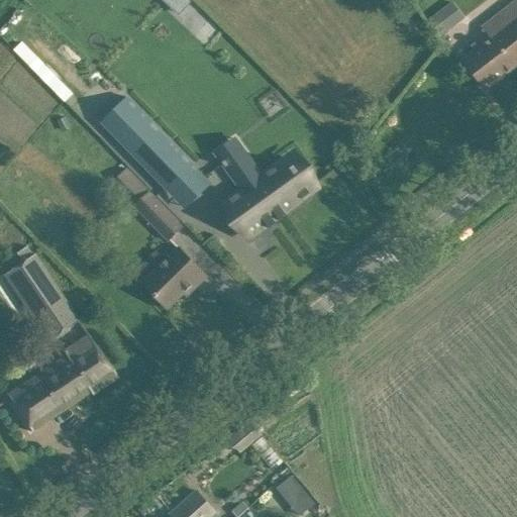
[(464,60),(474,72),(486,88),(516,64),(516,0),(484,27),(493,37),(464,60)]
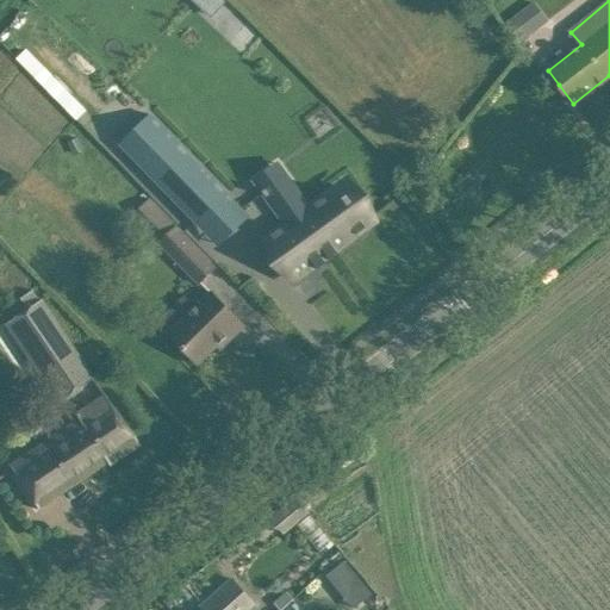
[(118,143),(194,221),(225,191),(148,113),(118,143)]
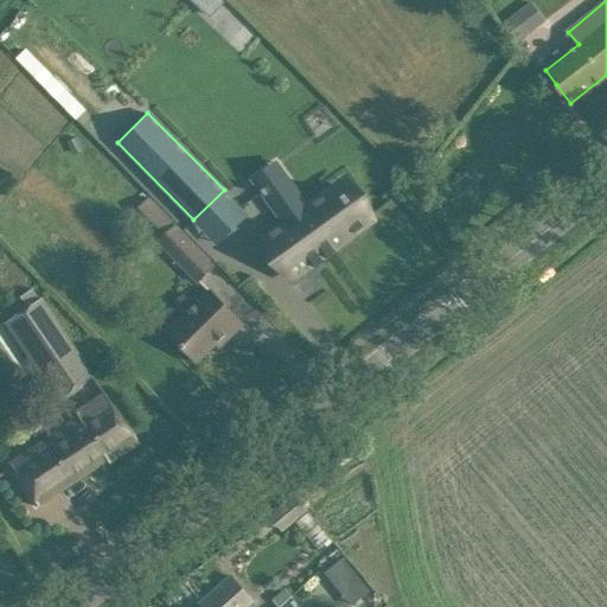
[(83,148),(77,136),(68,141),(72,153),(83,148)]
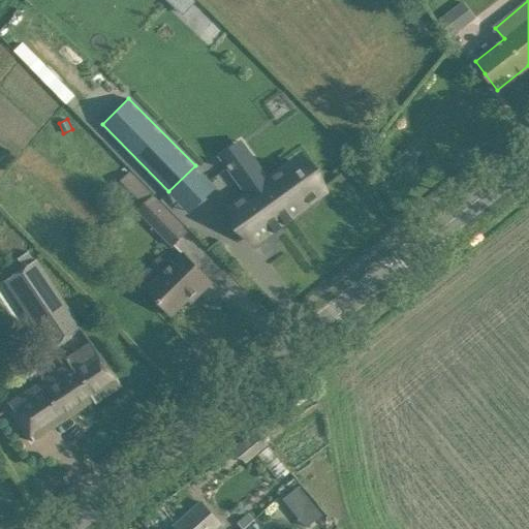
[(376,152),(365,152),(365,162),(376,162),(376,152)]
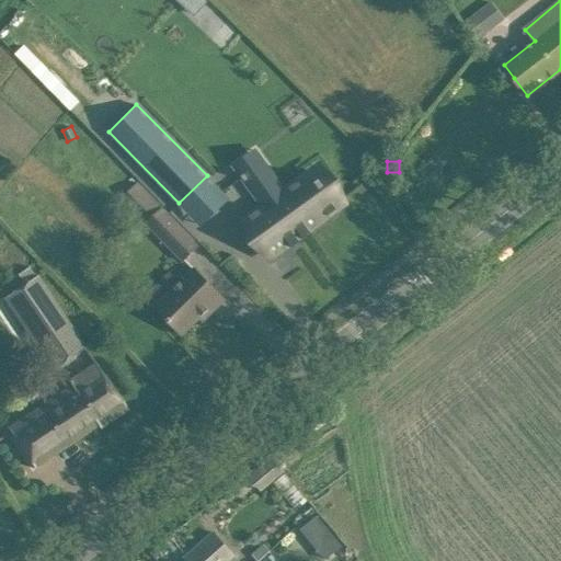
[(271,173),(251,187),(250,189),(263,206),(243,220),(270,258),(289,243),(293,248),(300,242),(297,238),(301,235),(305,239),(311,233),(309,229),(345,204),(329,181),(323,184),(319,180),(319,181),(311,171),(284,191),(271,173)]
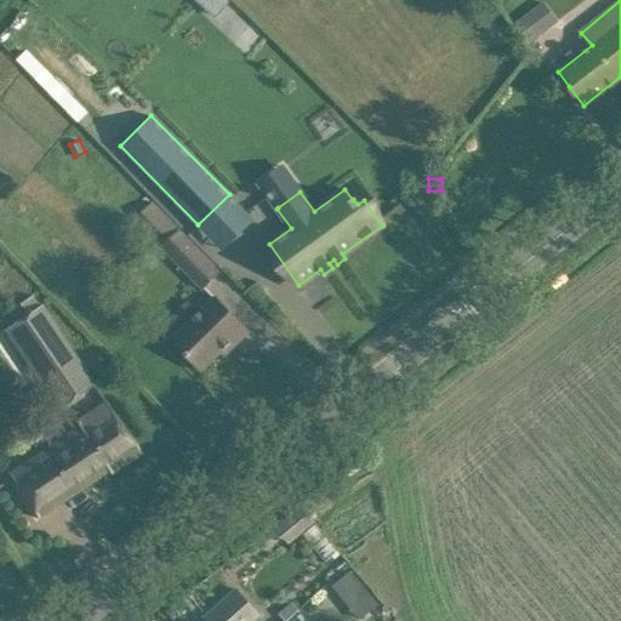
[(164,245),(161,246),(203,288),(220,271),(151,201),(136,216),(164,245)]
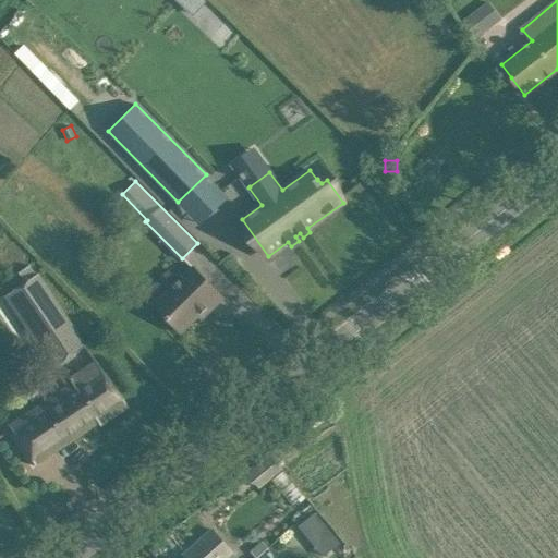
[(105,262),(116,263),(117,250),(105,249),(105,262)]
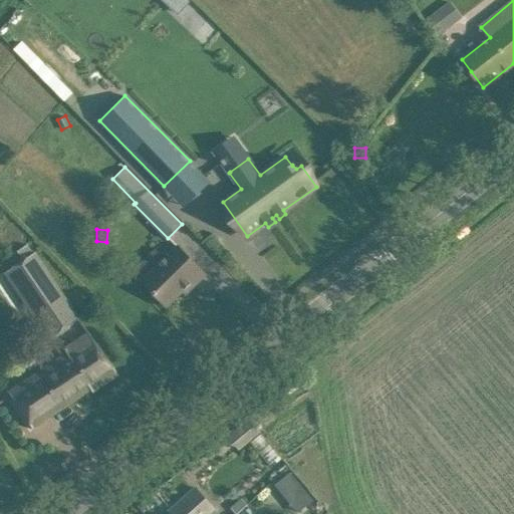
[(15,251),(21,261),(4,273),(48,340),(78,319),(34,253),(32,254),(26,244),(15,251)]
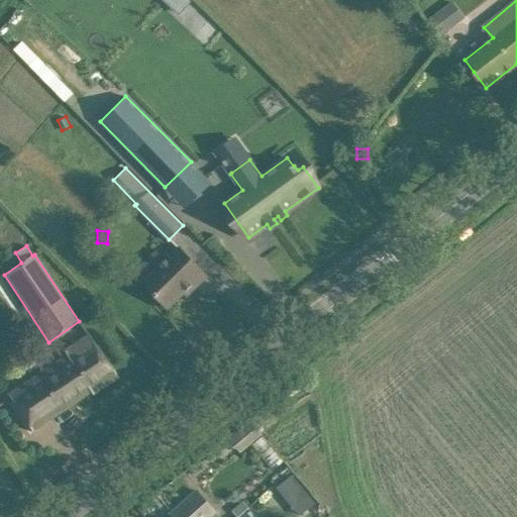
[(186,297),(195,288),(207,277),(178,246),(141,282),(153,295),(168,309),(184,294),(186,297)]
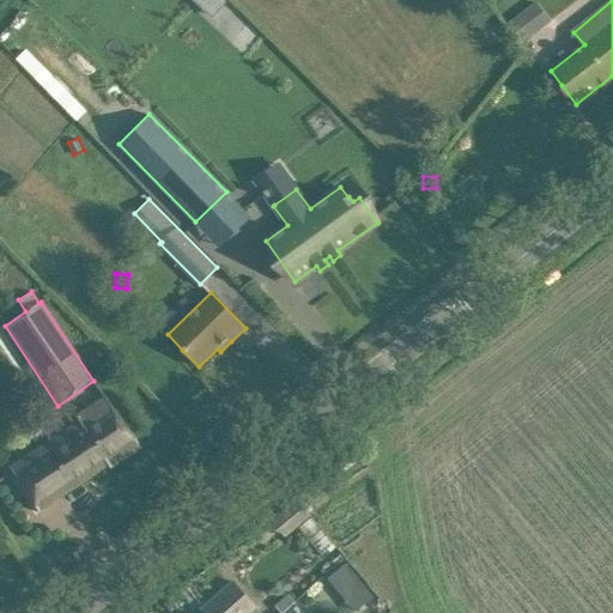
[(7,468),(23,492),(36,511),(105,465),(108,468),(138,448),(103,396),(73,417),(77,422),(7,468)]
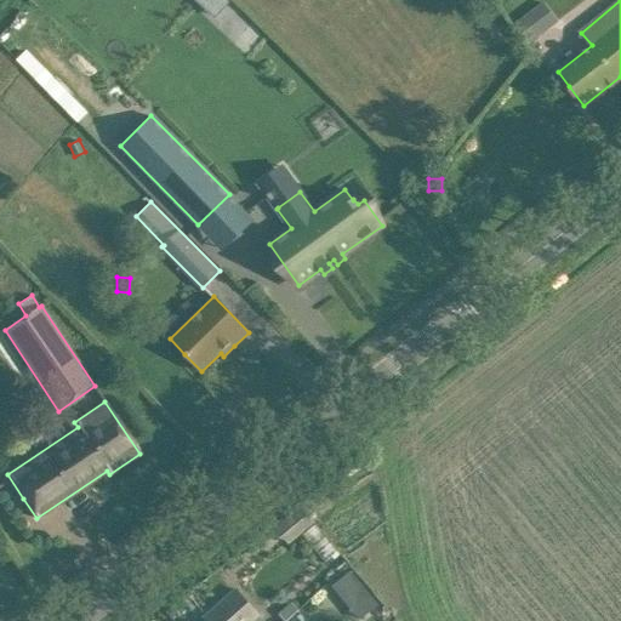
[(277,529),(289,545),(314,523),(302,507),(277,529)]
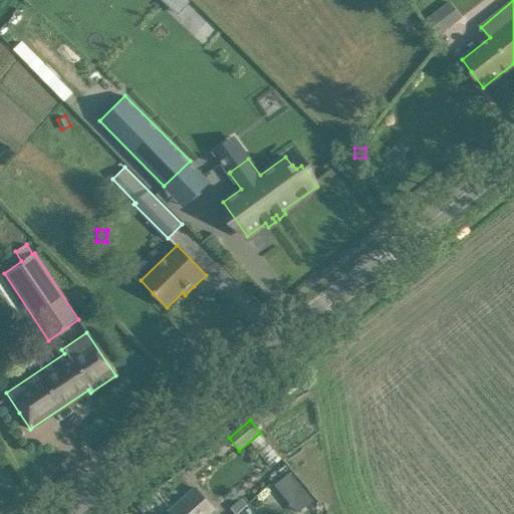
[(251,442),(272,467),(282,458),(261,434),(251,442)]
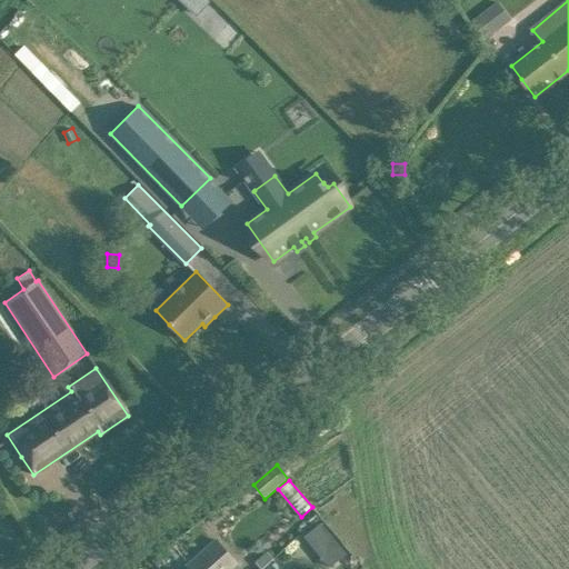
[(323,522),(307,536),(320,552),(331,566),(348,552),(337,538),(323,522)]
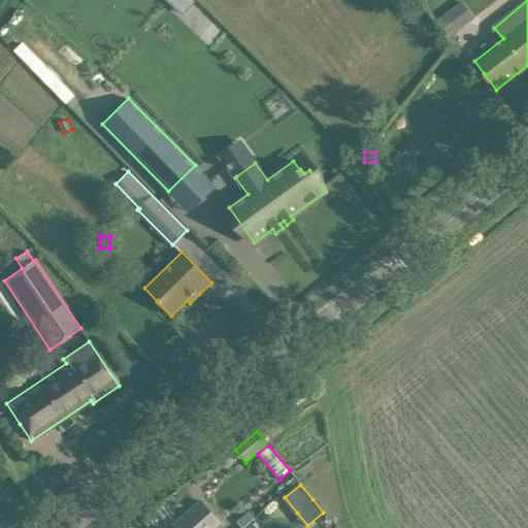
[(217,527),(222,524),(202,501),(174,526),(175,527),(217,527)]
